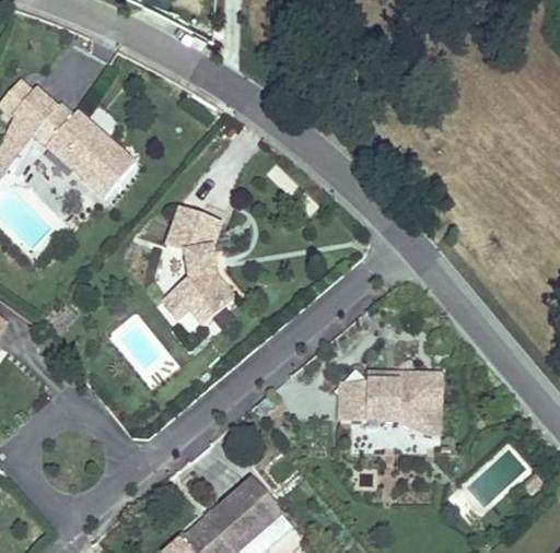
[(20,78),(0,101),(13,112),(33,90),(20,78)]
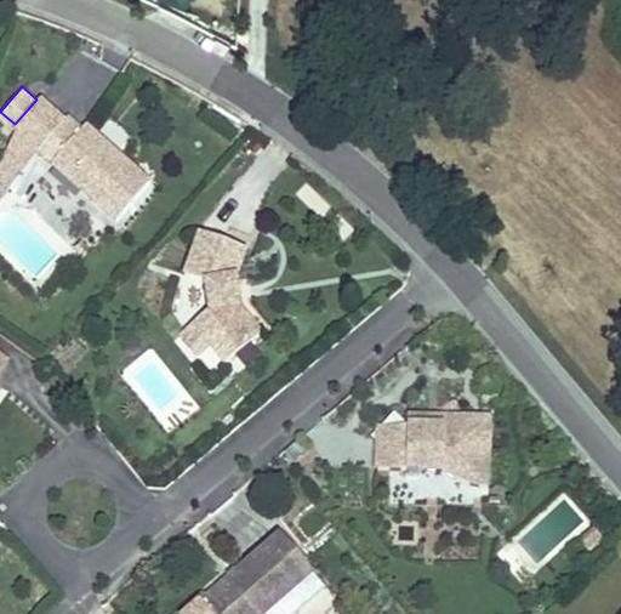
[(41,95),(36,100),(15,124),(17,126),(0,159),(0,174),(7,181),(39,146),(64,117),(41,95)]
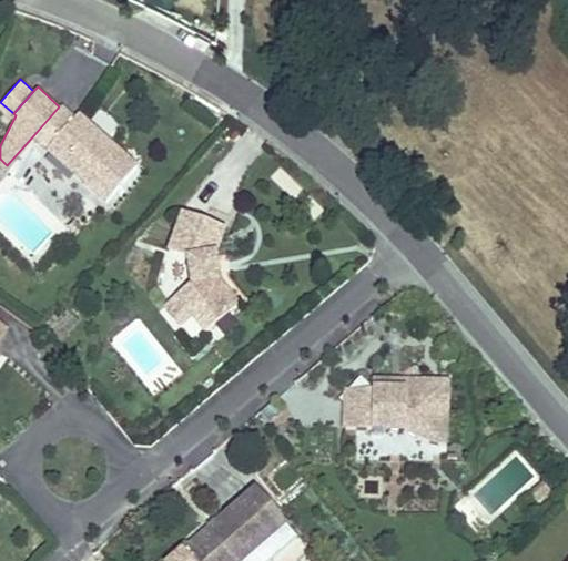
[(62,102),(59,106),(36,133),(107,196),(138,162),(108,135),(104,140),(99,135),(102,131),(79,110),(75,114),(62,102)]
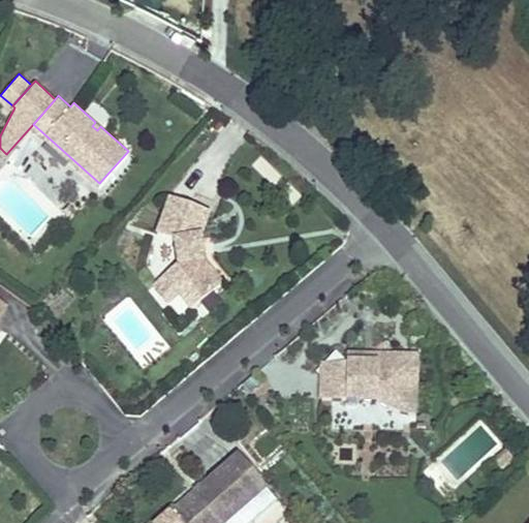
[(100,126),(95,122),(92,126),(97,130),(100,126)]
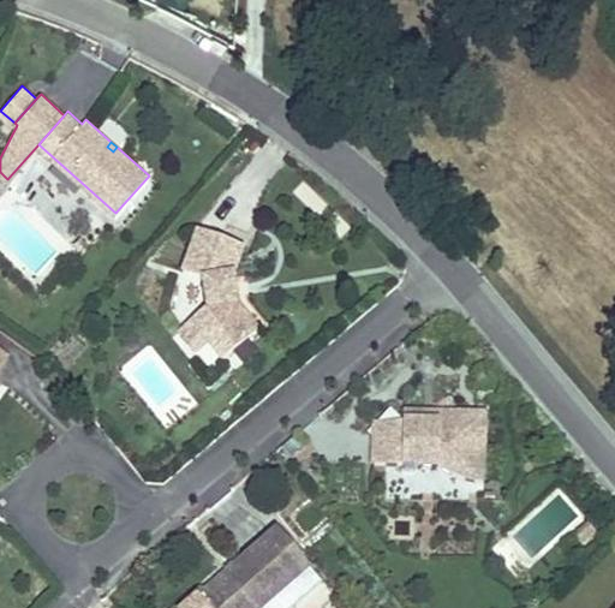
[(243,242),(197,225),(183,267),(203,274),(208,302),(191,316),(208,337),(222,355),(258,325),(238,299),(231,300),(226,270),(233,269),(243,242)]
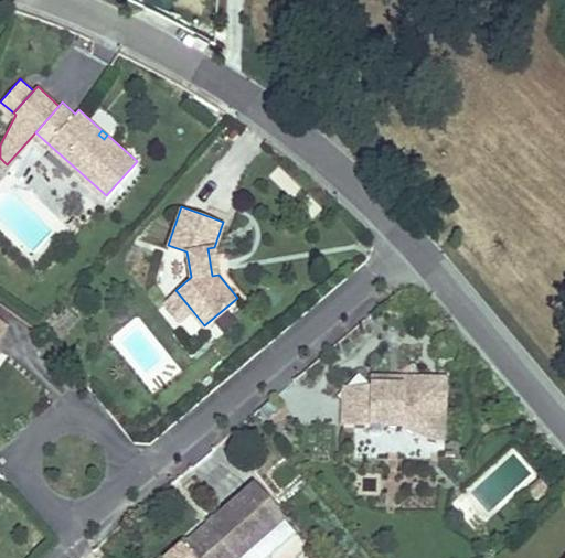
[(83,222),(74,214),(67,222),(76,231),(83,222)]
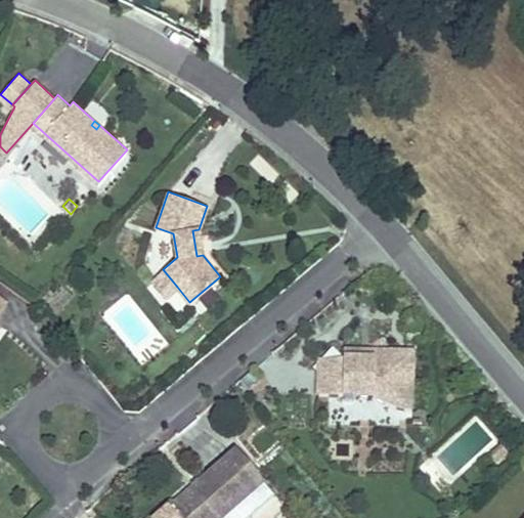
[(203,255),(199,229),(192,230),(197,256),(203,255)]
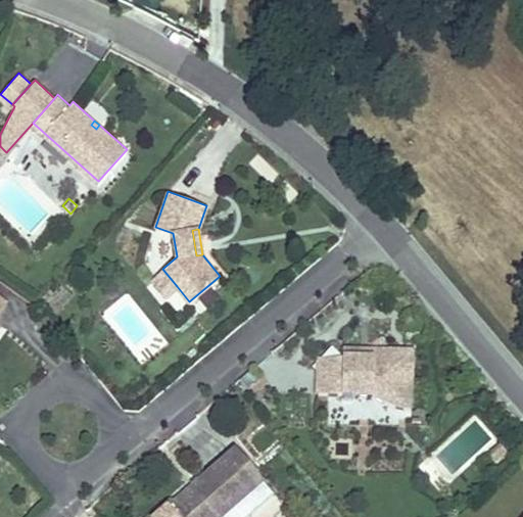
[(177,286),(162,269),(152,276),(167,294),(177,286)]
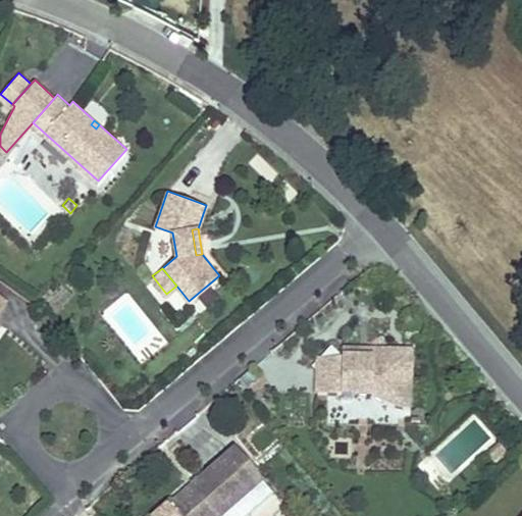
[(210,285),(199,294),(207,303),(218,294),(210,285)]
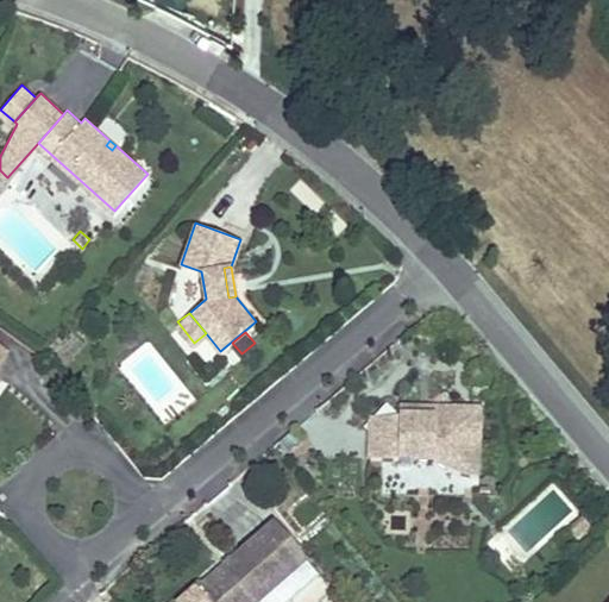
[(462,377),(445,376),(445,387),(460,388),(462,377)]
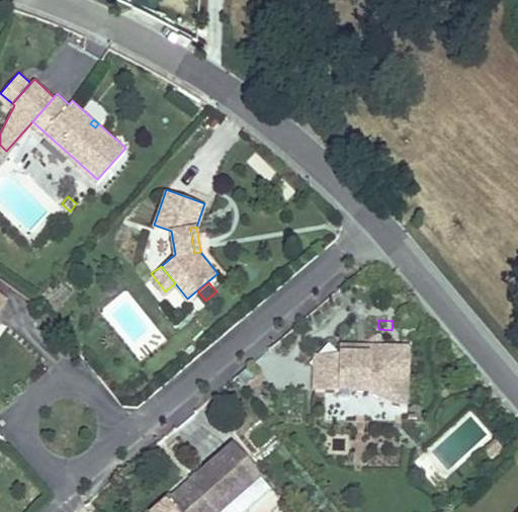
[(390,398),(408,402),(409,343),(341,342),(341,350),(330,339),(310,358),(315,363),(314,385),(340,386),(349,386),(369,387),(390,398)]
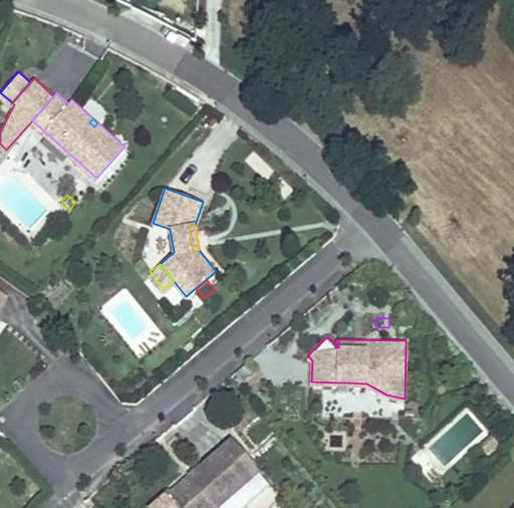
[(491,432),(480,442),(488,451),(499,441),(491,432)]
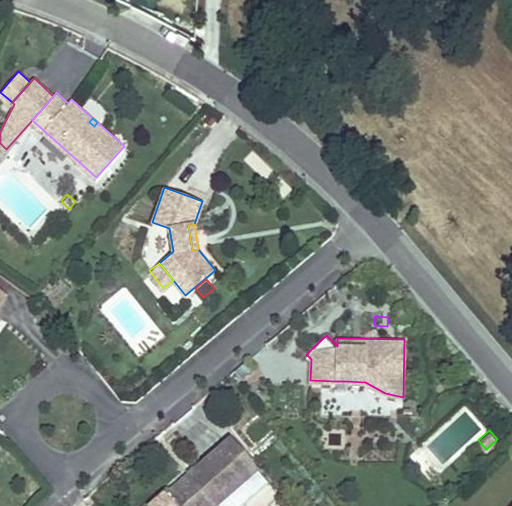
[(211,505),(258,467),(231,435),(149,505),(211,505)]
